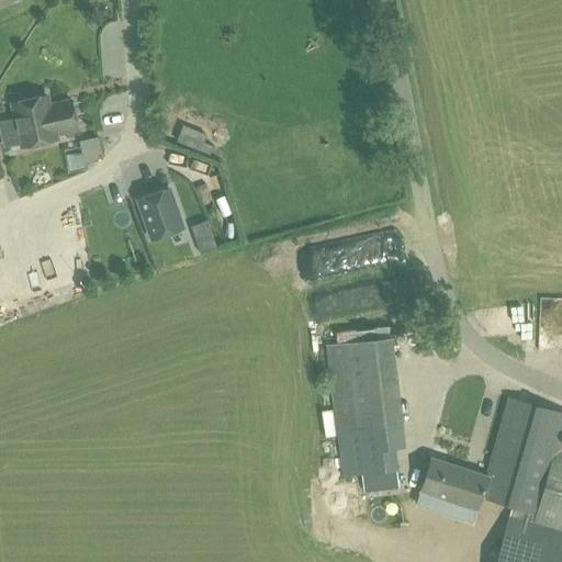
[(13,101),(23,148),(63,139),(62,136),(83,131),(76,97),(54,101),(52,92),(13,101)]
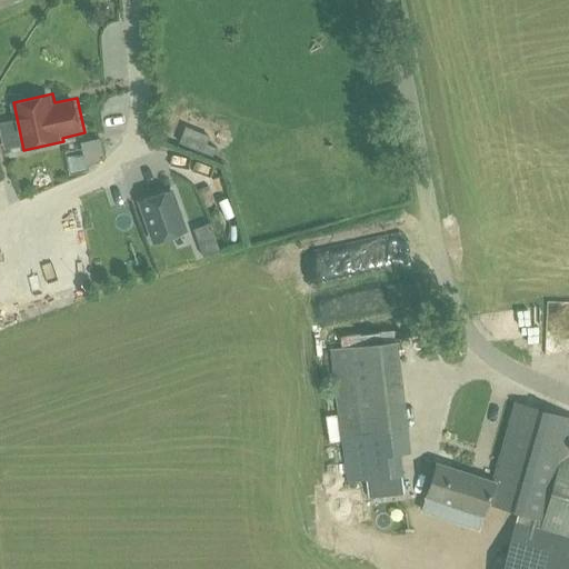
[(186,233),(170,190),(137,201),(152,246),(186,233)]
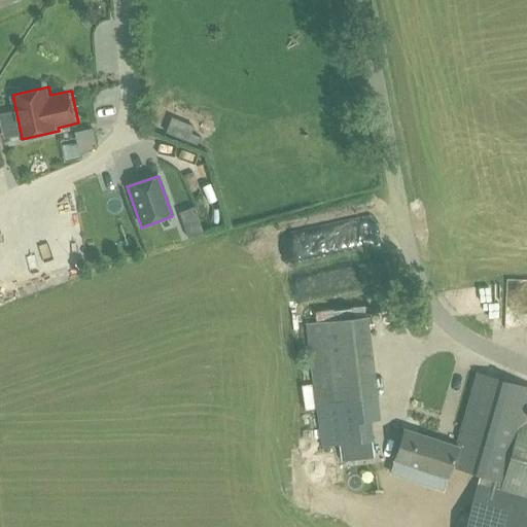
[(367,316),(305,323),(314,406),(377,397),(367,316)]
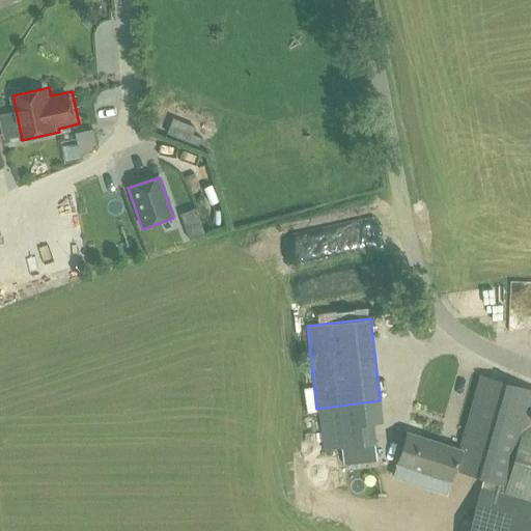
[(459,449),(462,449),(455,470),(506,484),(504,494),(530,501),(530,425),(528,424),(530,412),(530,387),(480,373),(459,449)]
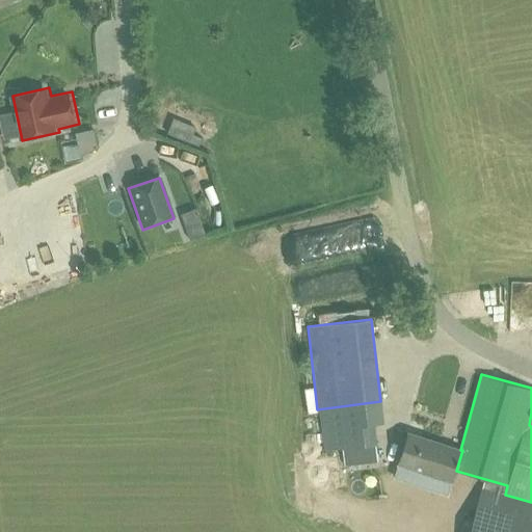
[(452,481),(456,471),(462,450),(460,450),(408,432),(398,463),(427,473),(426,477),(437,480),(439,477),(452,481)]
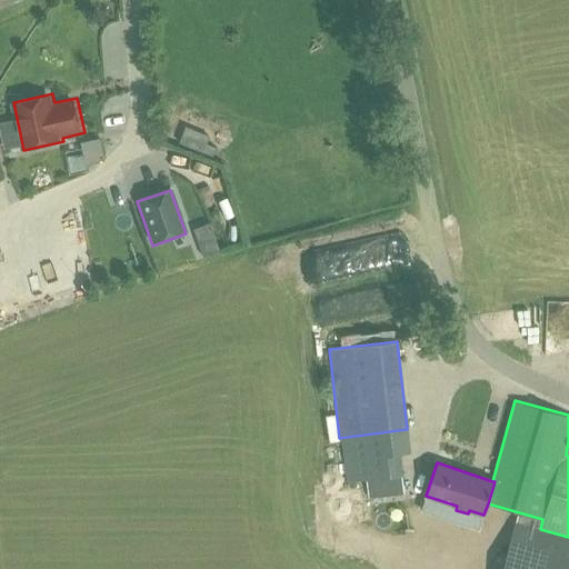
[(568,568),(568,537),(540,529),(528,568),(568,568)]
